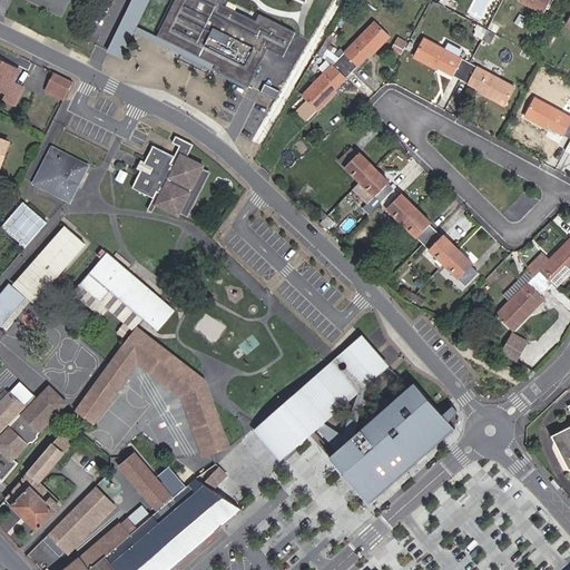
[(150,0),(135,0),(107,56),(120,62),(133,37),(212,76),(214,72),(216,68),(157,39),(137,29),(150,0)]
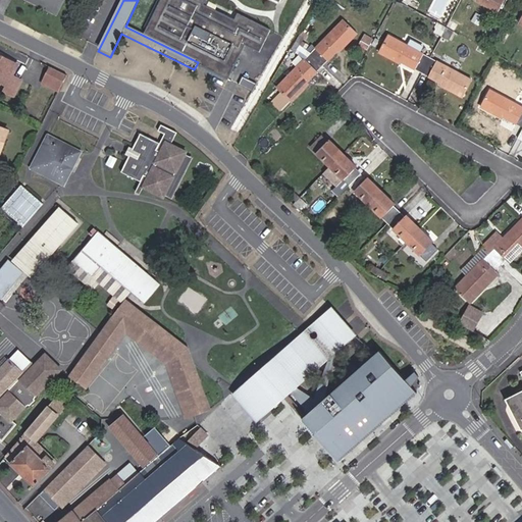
[(161,0),(144,36),(198,62),(196,66),(226,82),(241,53),(233,49),(236,46),(256,56),(267,34),(235,17),(231,23),(201,8),(204,0),(270,0),(277,3),(278,0),(161,0)]
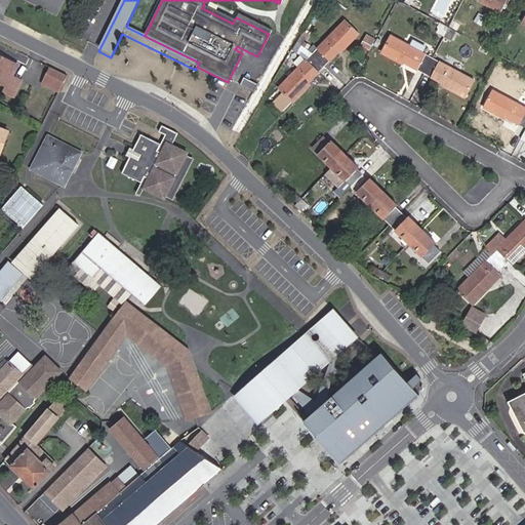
[(506,0),(478,0),(499,11),(506,0)]
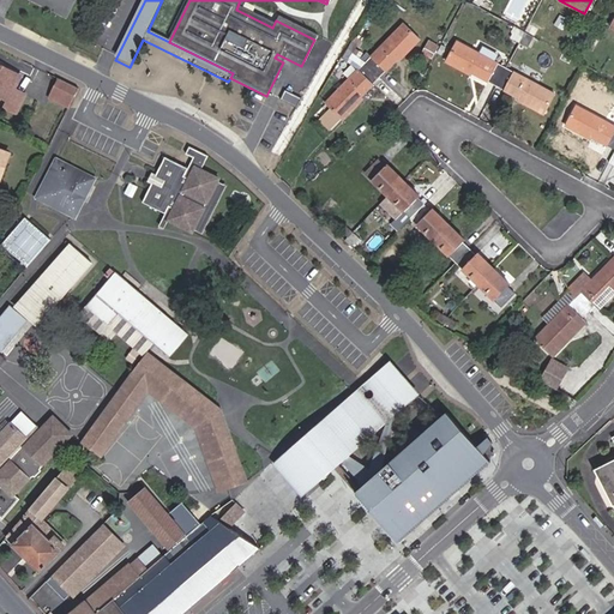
[(404,24),(366,64),(379,78),(401,58),(402,59),(420,40),(404,24)]
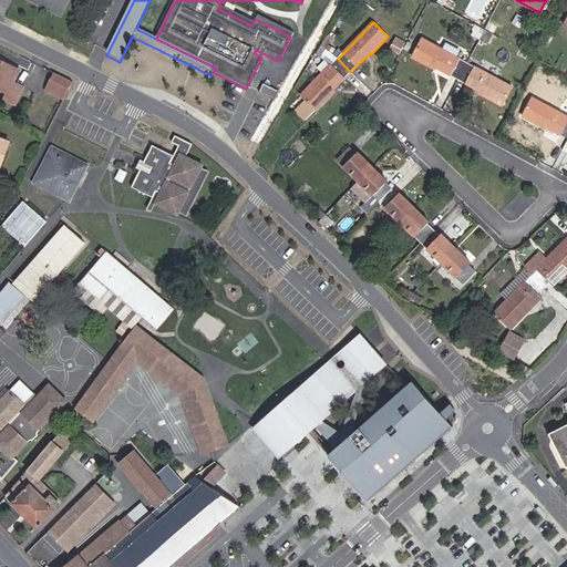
[(398,53),(403,43),(397,39),(391,49),(398,53)]
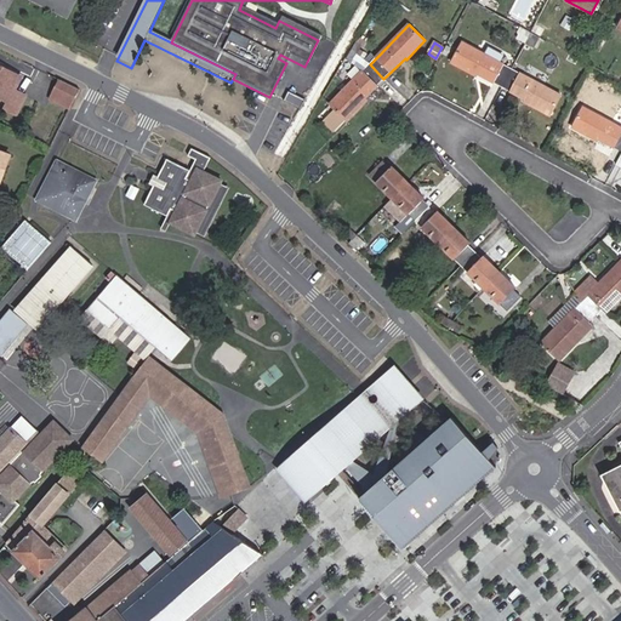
[(501,86),(511,69),(462,43),(453,62),(476,75),(477,74),(501,86)]
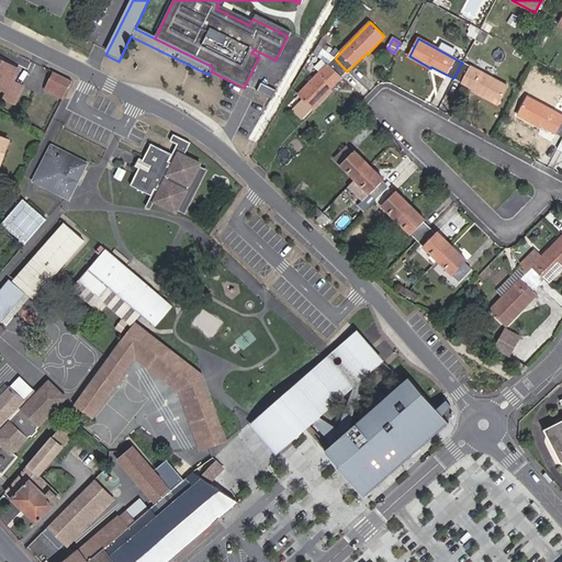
[(347,71),(335,58),(299,94),(313,110),(332,91),(329,89),(347,71)]
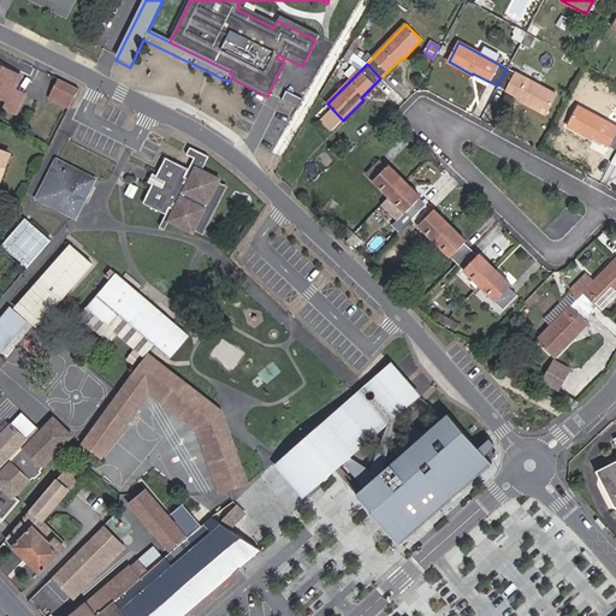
[(0,94),(10,100),(6,108),(17,114),(25,95),(16,90),(22,77),(0,65),(0,94)]
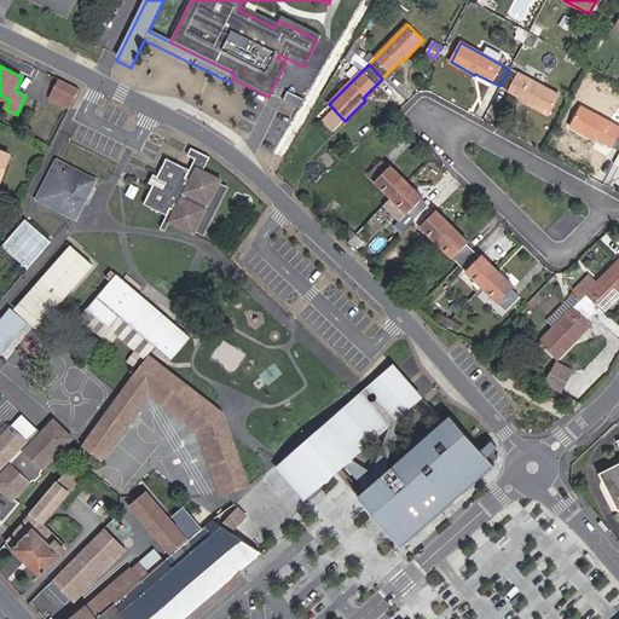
[(560,96),(509,69),(499,86),(525,99),(525,102),(550,115),(560,96)]
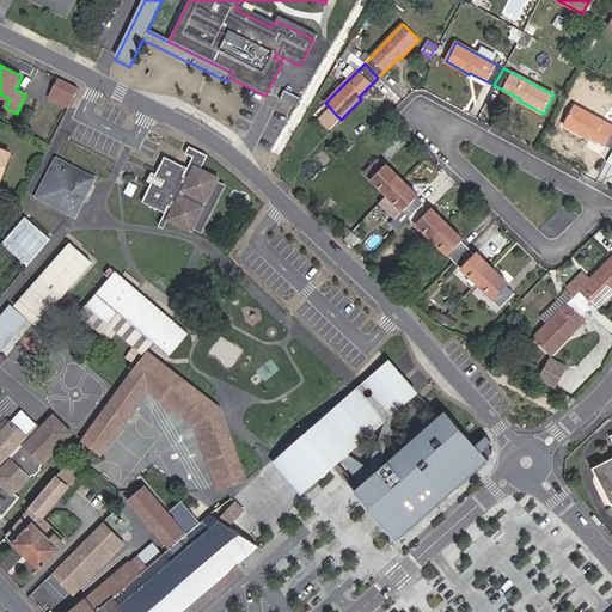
[(50,95),(71,104),(78,90),(57,80),(50,95)]
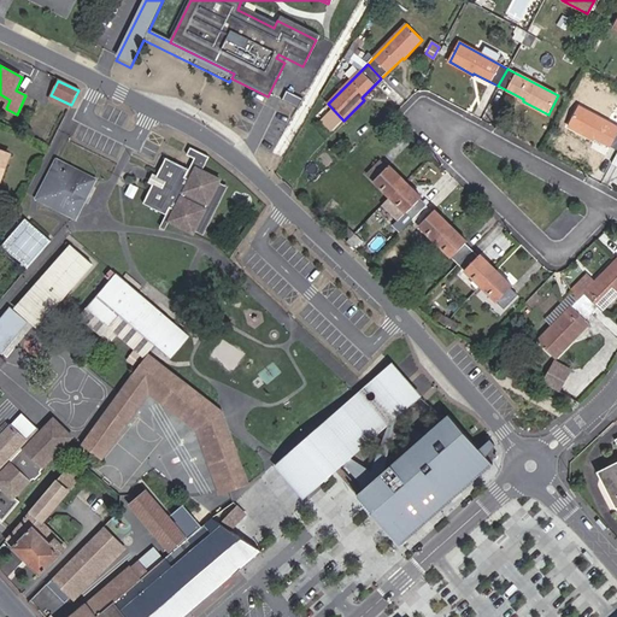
[(301,103),(285,93),(280,103),(297,111),(301,103)]
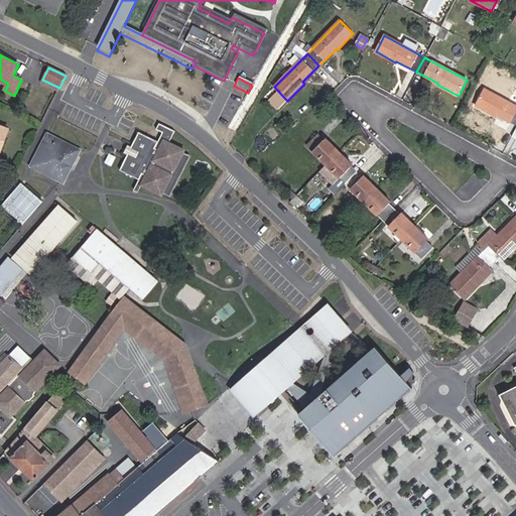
[(40,83),(57,92),(59,88),(42,80),(40,83)]
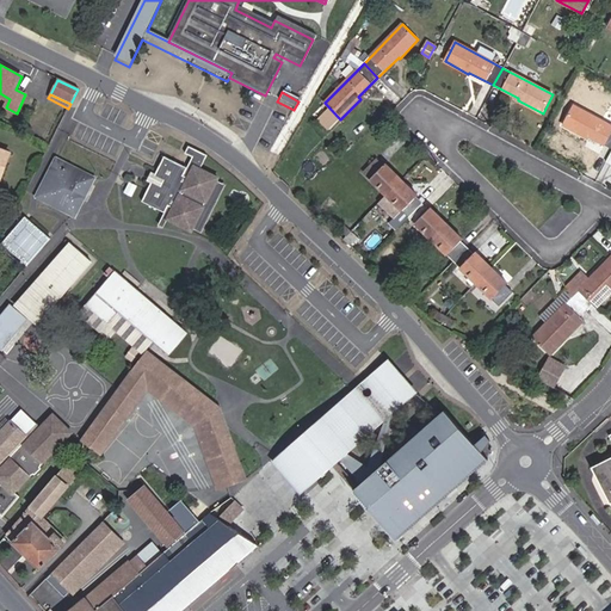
[(610,147),(610,125),(574,106),(563,125),(588,139),(590,136),(610,147)]
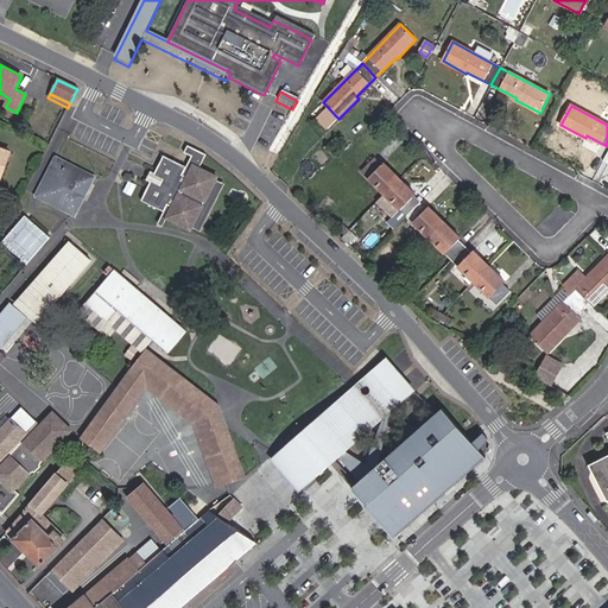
[(271,144),(278,133),(266,126),(260,137),(271,144)]
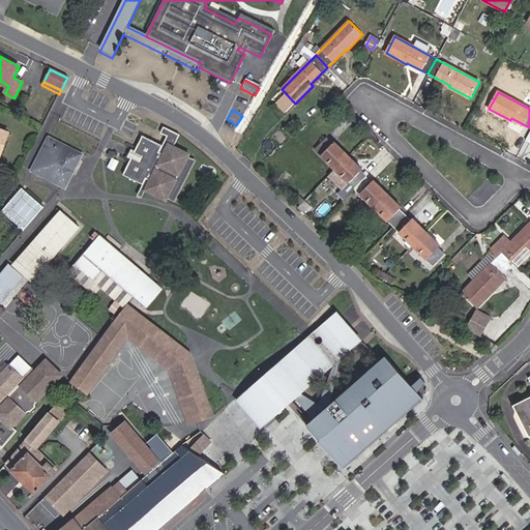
[(163,198),(164,196),(171,182),(176,184),(183,170),(178,168),(184,154),(185,152),(171,144),(176,133),(160,124),(157,130),(164,134),(168,136),(159,151),(155,149),(159,143),(159,142),(142,134),(134,150),(133,151),(136,153),(134,157),(130,155),(130,157),(122,173),(142,183),(145,176),(150,178),(145,188),(163,198)]
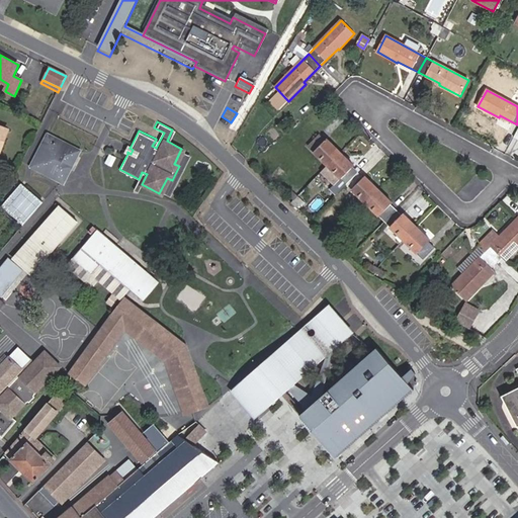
[(0,127),(0,151),(2,153),(9,132),(0,127)]
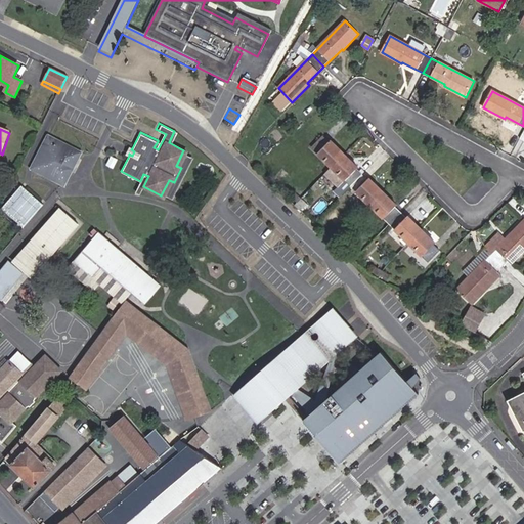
[(166,134),(162,132),(158,140),(158,141),(154,147),(158,149),(166,134)]
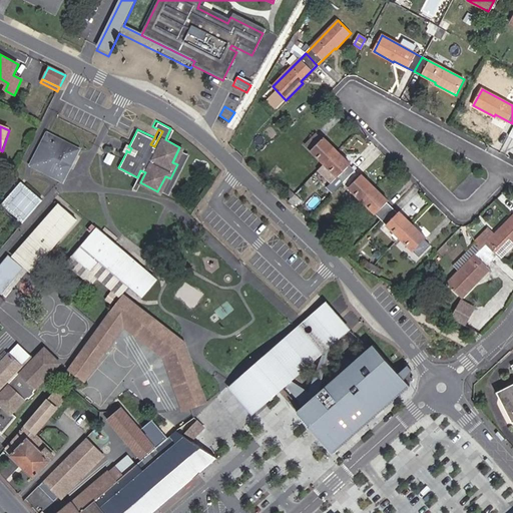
[(72,164),(80,150),(47,134),(31,165),(63,182),(70,168),(63,164),(65,160),(72,164)]
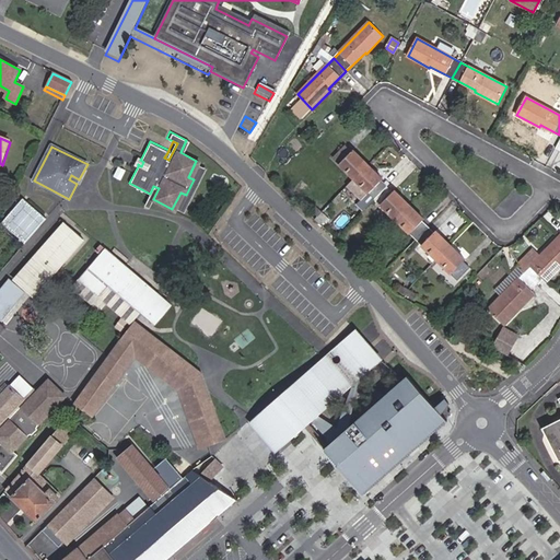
[(335,159),(356,178),(369,164),(354,150),(352,152),(346,147),(335,159)]
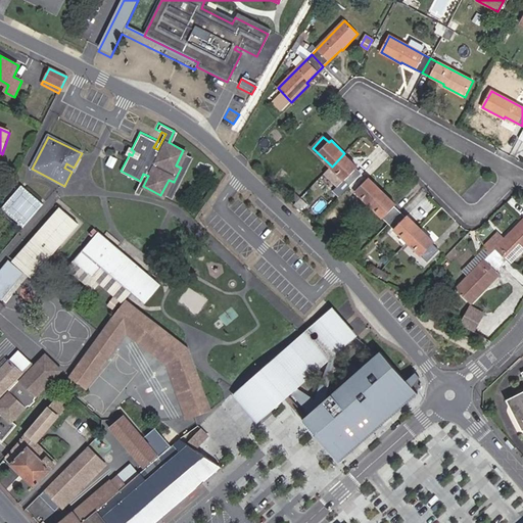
[(161,193),(170,197),(190,156),(182,152),(176,165),(181,168),(174,182),(169,180),(161,193)]
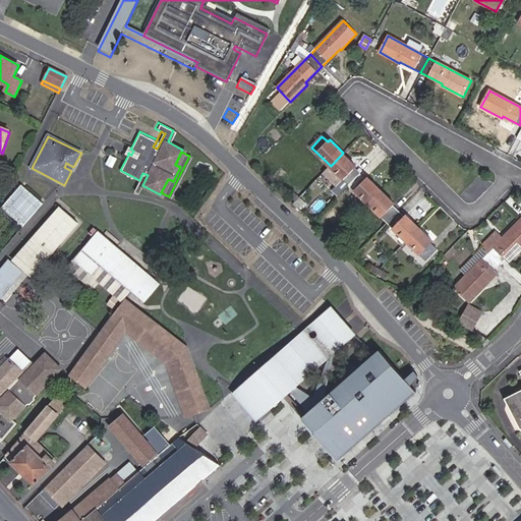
[(357,167),(343,153),(331,166),(326,171),(345,189),(350,185),(360,174),(355,168),(357,167)]
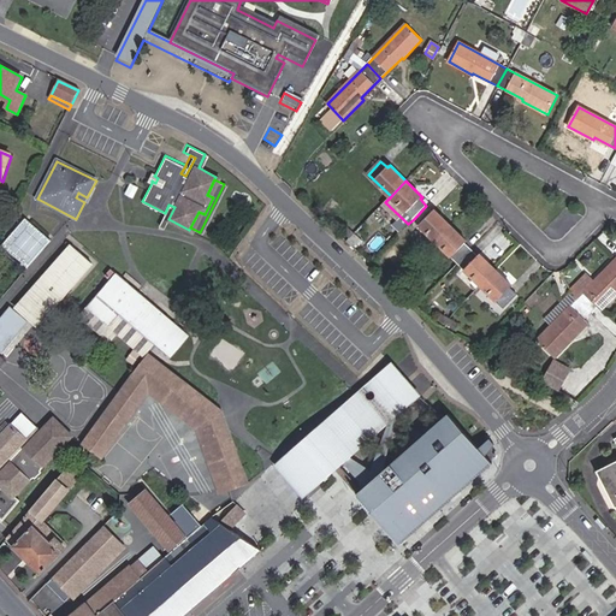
[(165,213),(159,225),(164,227),(169,219),(175,207),(169,205),(165,213)]
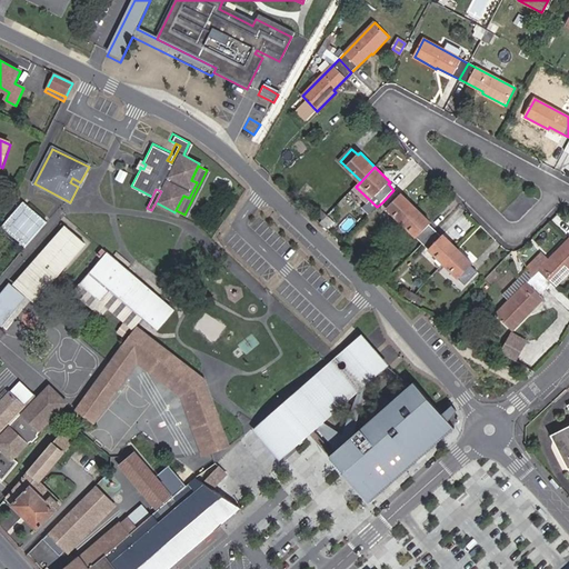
[(393,190),(382,202),(402,222),(417,209),(401,193),(400,196),(393,190)]
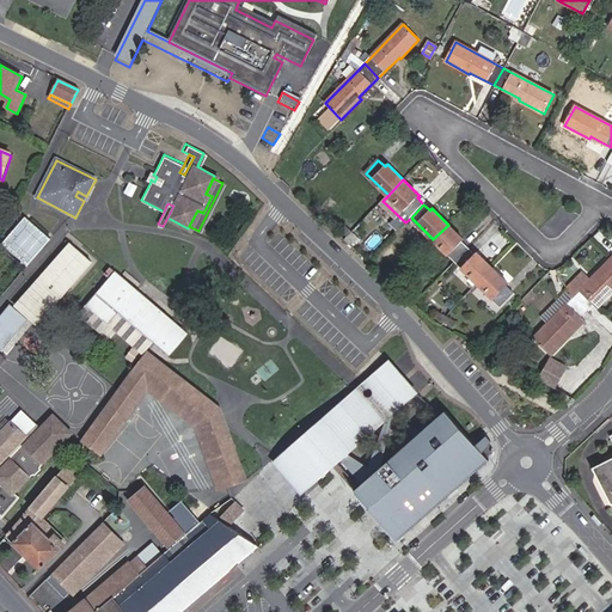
[(29,215),(2,245),(29,268),(54,237),(29,215)]
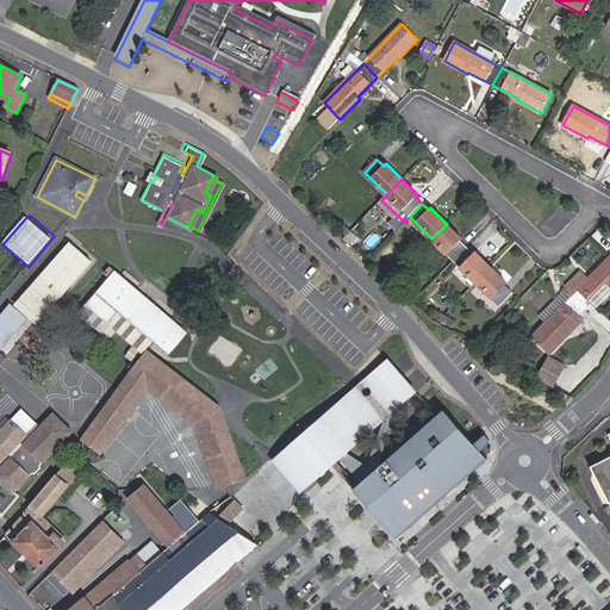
[(447,224),(431,238),(454,261),(467,248),(460,241),(462,240),(447,224)]
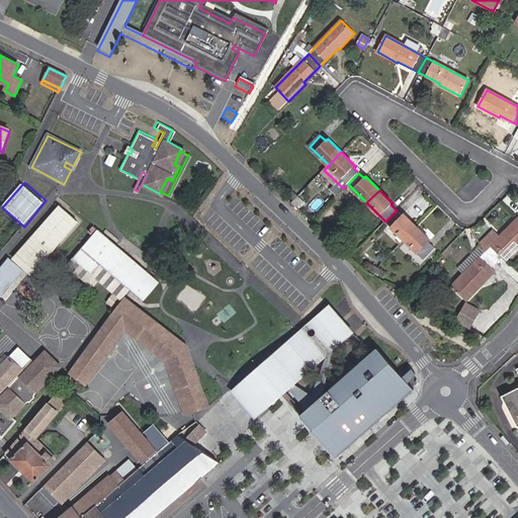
[(298,196),(292,191),(288,194),(294,200),(298,196)]
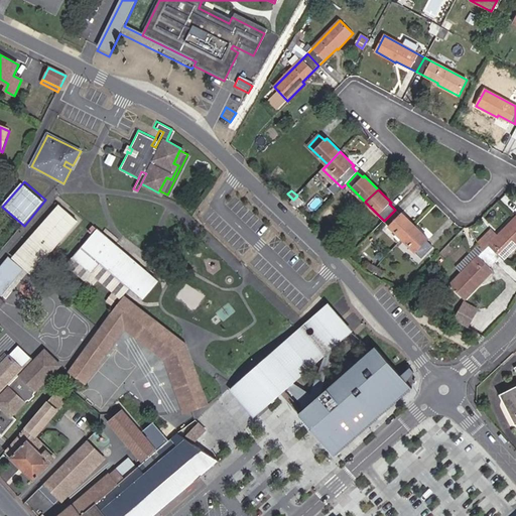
[(296,207),(301,201),(297,196),(293,200),(290,202),(296,207)]
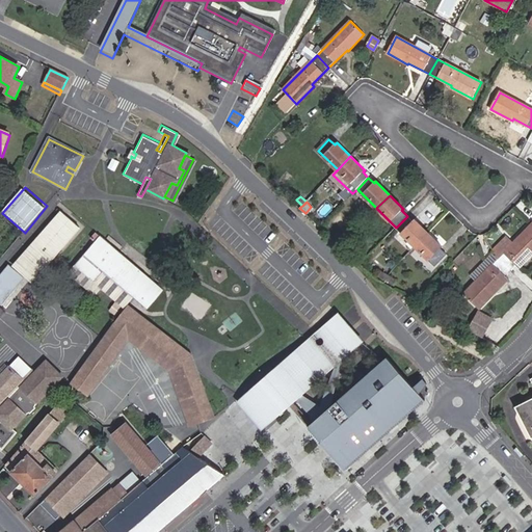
[(62,212),(34,244),(52,261),(80,228),(62,212)]
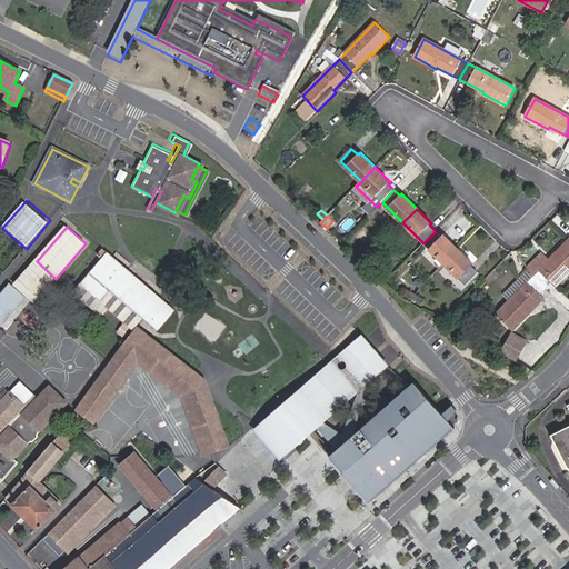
[(436,231),(423,243),(445,263),(458,249),(443,235),(441,237),(436,231)]
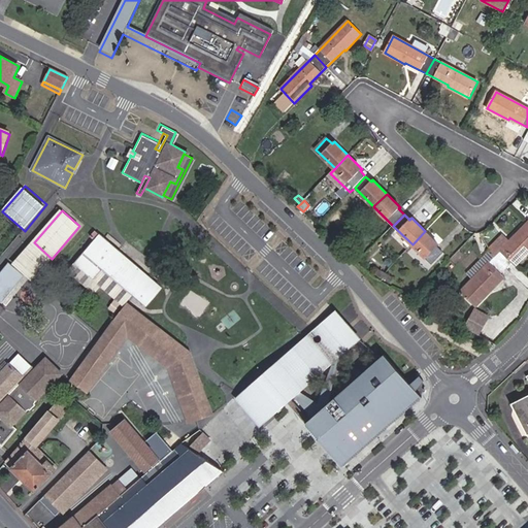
[(527,223),(507,244),(495,257),(505,268),(512,262),(516,266),(527,253),(527,223)]
